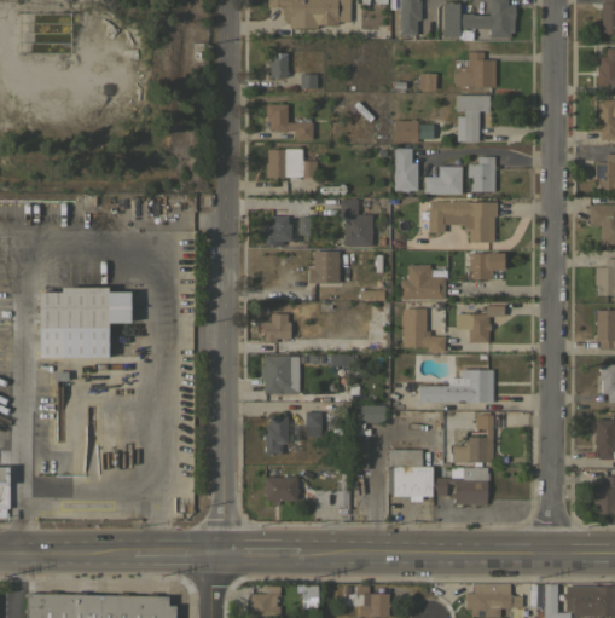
[(340,24),(319,24),(319,28),(291,28),(291,26),(283,13),(283,7),(270,7),(270,0),(352,0),(352,22),(340,22),(340,24)]
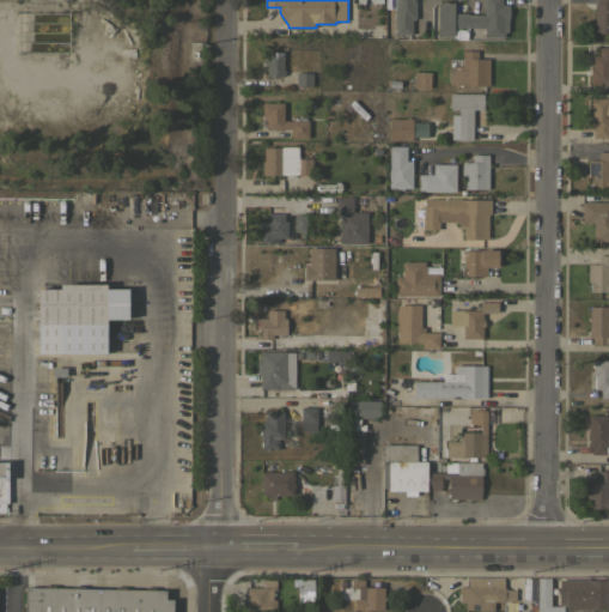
[(397,0),(418,0),(418,19),(414,19),(414,34),(397,34),(397,0)]
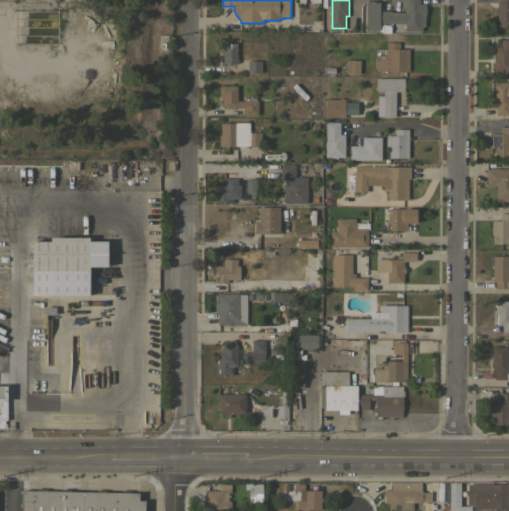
[(368,2),(381,2),(381,11),(393,11),(393,12),(407,12),(407,0),(421,0),(421,4),(427,4),(427,27),(424,27),(424,31),(406,31),(406,23),(386,23),(386,26),(381,26),(381,30),(368,30),(368,2)]
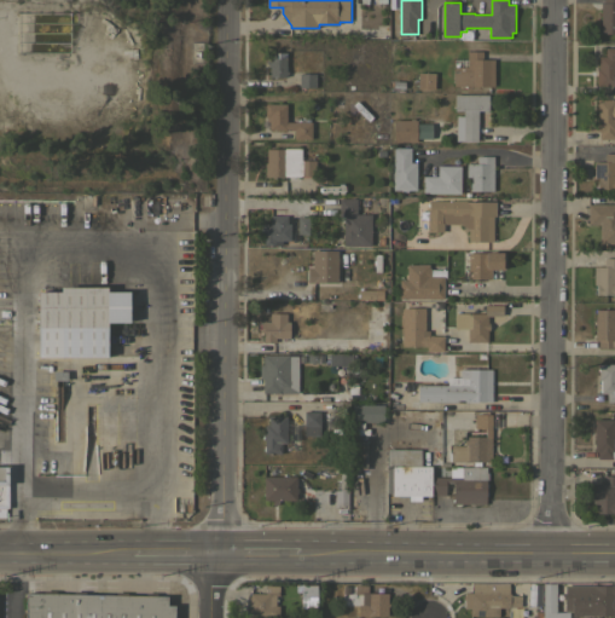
[(614,34),(603,34),(603,3),(607,3),(607,0),(614,0),(614,34)]
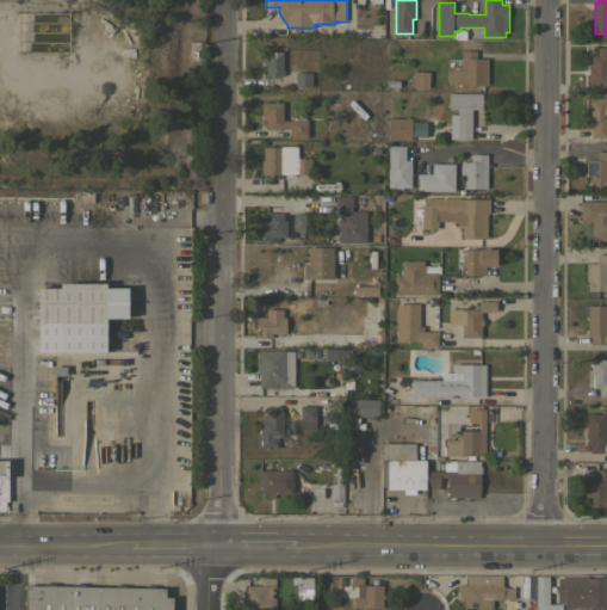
[(606,85),(592,85),(592,69),(594,69),(594,56),(600,56),(600,48),(606,48),(606,85)]
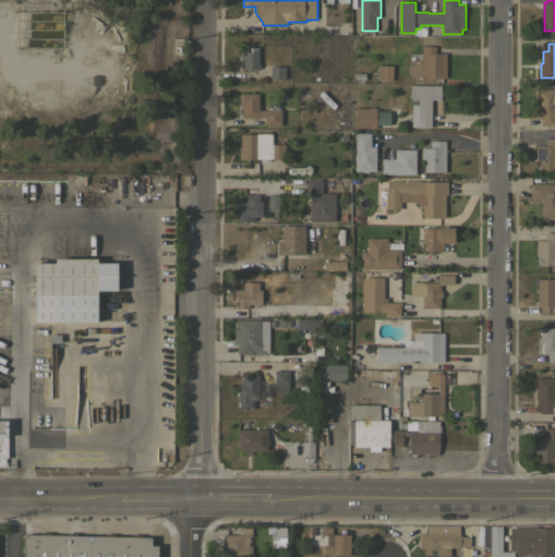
[(411,77),(411,61),(423,61),(423,46),(438,47),(438,53),(448,53),(448,79),(411,77)]
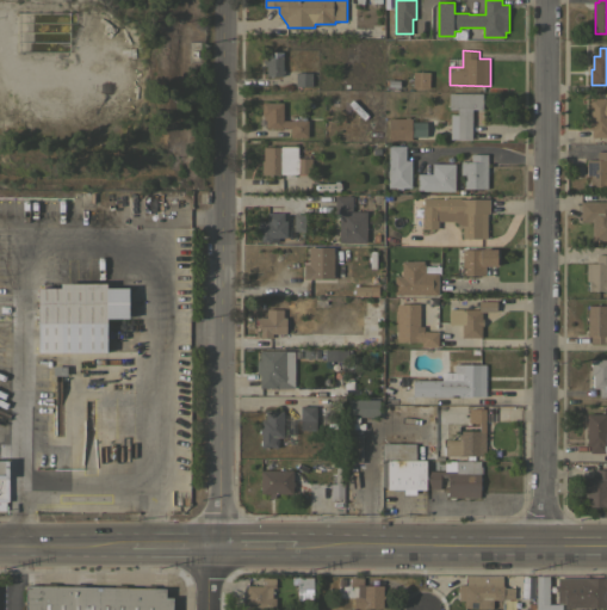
[(285,51),(285,76),(268,76),(268,66),(265,66),(265,51),(285,51)]
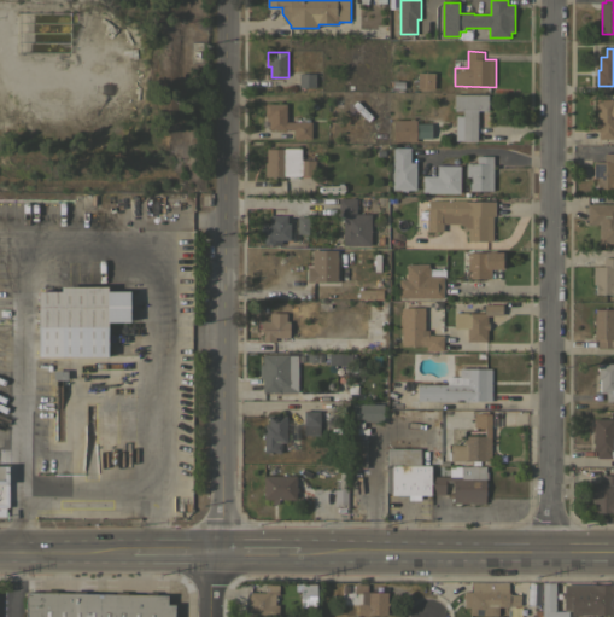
[(420,73),(437,73),(437,89),(419,89),(420,73)]
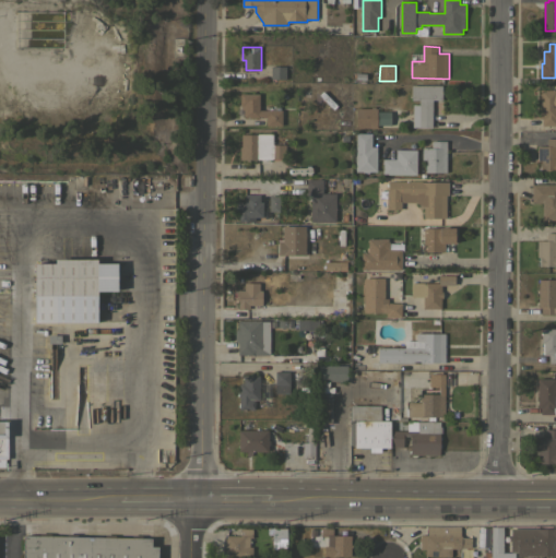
[(287,79),(272,79),(272,67),(287,67),(287,79)]
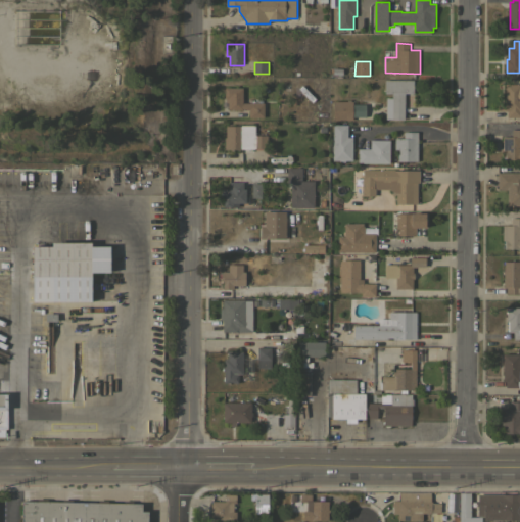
[(405,121),(386,121),(386,99),(392,99),(392,95),(385,95),(385,81),(414,82),(414,95),(405,94),(405,121)]
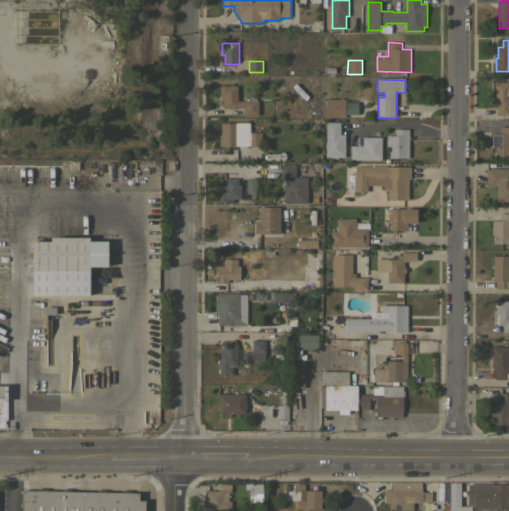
[(508,115),(498,115),(498,109),(496,109),(496,82),(508,82),(508,115)]
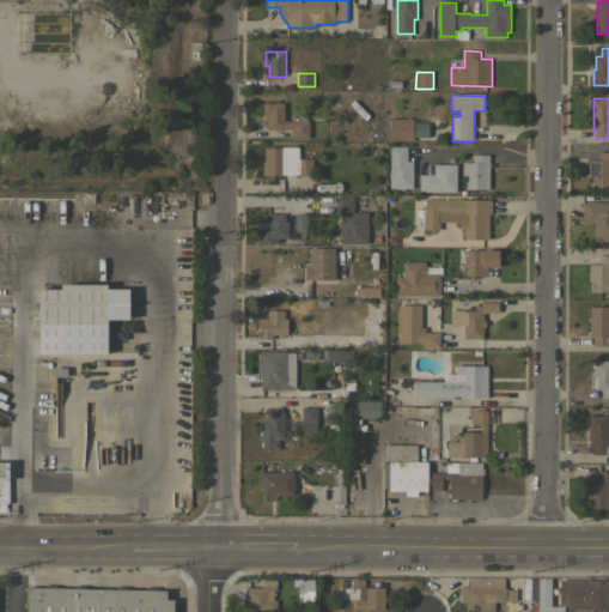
[(286,103),(286,121),(311,121),(311,138),(293,138),(293,129),(269,128),(269,120),(266,119),(266,115),(265,115),(265,103),(286,103)]
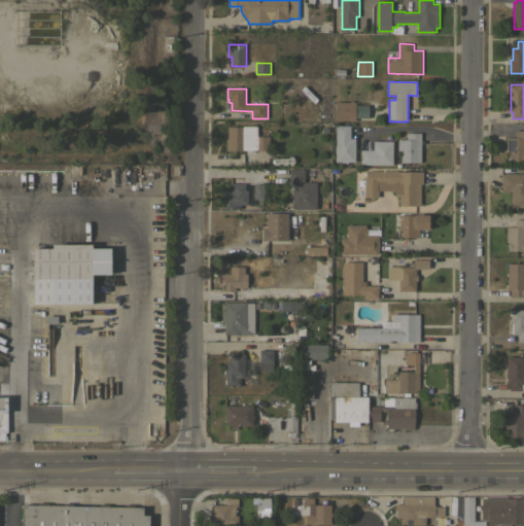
[(357,103),(357,105),(370,105),(370,119),(357,119),(357,120),(338,120),(338,103),(357,103)]
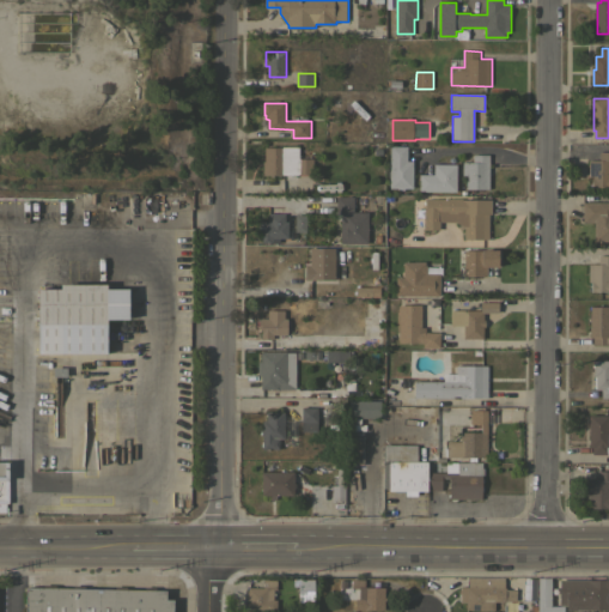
[(393,146),(409,146),(409,161),(415,161),(414,188),(391,188),(393,146)]
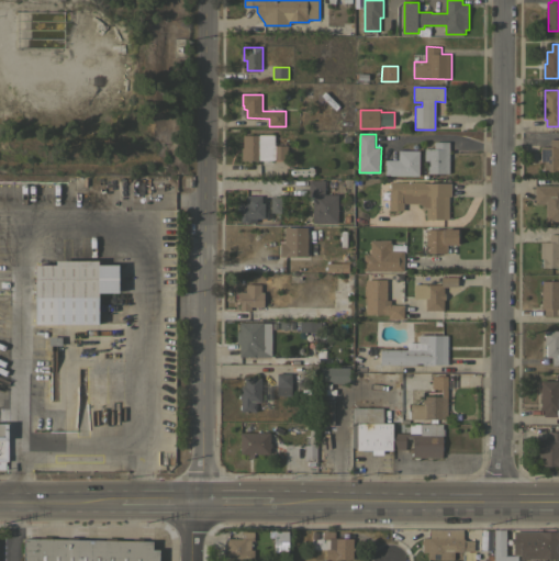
[(244,135),(276,135),(276,145),(295,146),(295,160),(275,160),(275,170),(261,170),(261,160),(243,160),(243,148),(244,148),(244,135)]
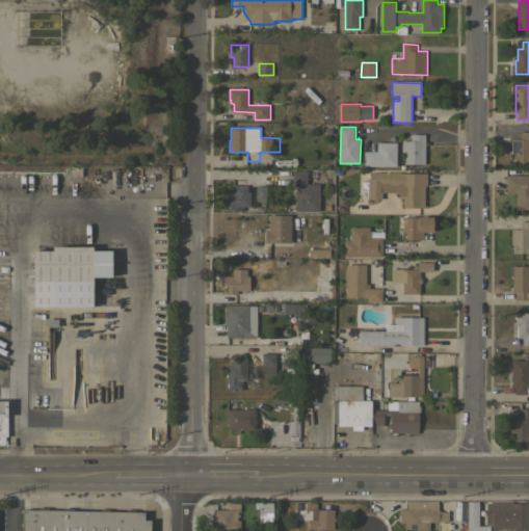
[(528,163),(518,163),(518,164),(516,164),(516,155),(513,155),(513,139),(522,139),(522,132),(528,132),(528,163)]
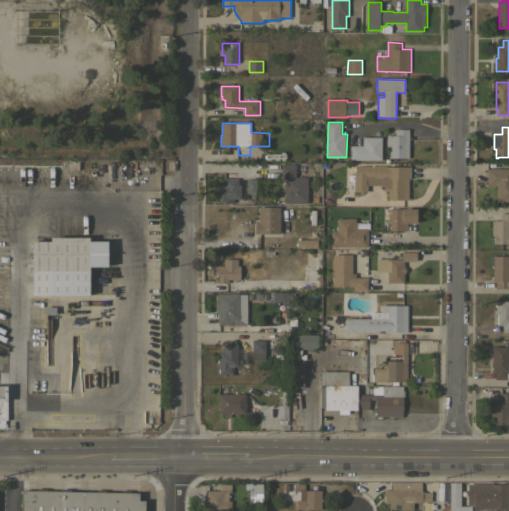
[(410,158),(391,158),(391,147),(388,147),(388,135),(397,135),(397,129),(410,129),(410,158)]
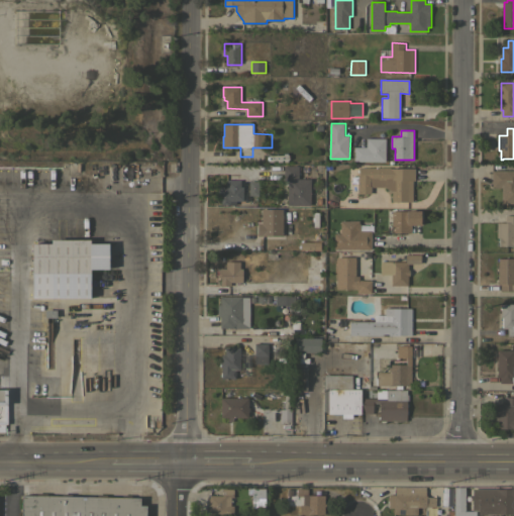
[(355,162),(355,147),(368,147),(368,138),(387,138),(387,162),(355,162)]
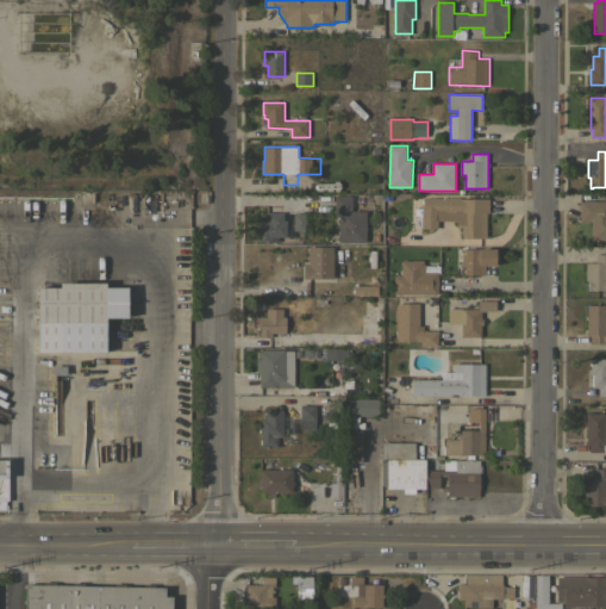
[(341,213),(336,213),(336,197),(354,197),(354,211),(368,211),(368,243),(341,242),(341,213)]
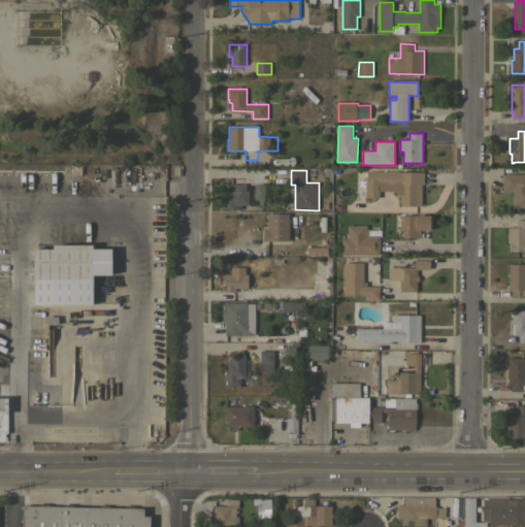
[(394,191),(381,191),(381,198),(366,198),(367,182),(368,171),(425,172),(425,185),(423,184),(423,206),(401,206),(402,194),(398,194),(394,191)]
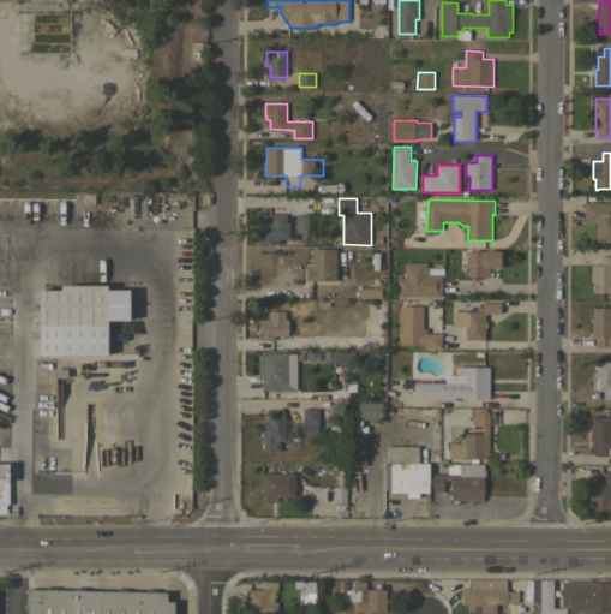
[(610,243),(598,243),(598,222),(587,222),(587,203),(610,203),(610,243)]
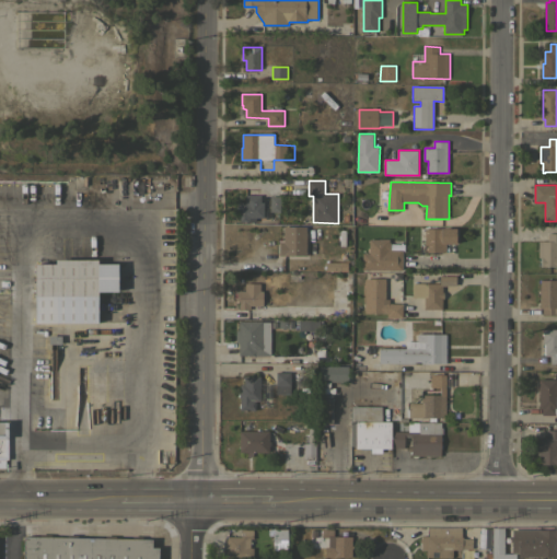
[(263,196),(263,202),(265,202),(265,218),(251,218),(251,222),(241,222),(241,212),(239,212),(239,204),(246,204),(246,196),(263,196)]
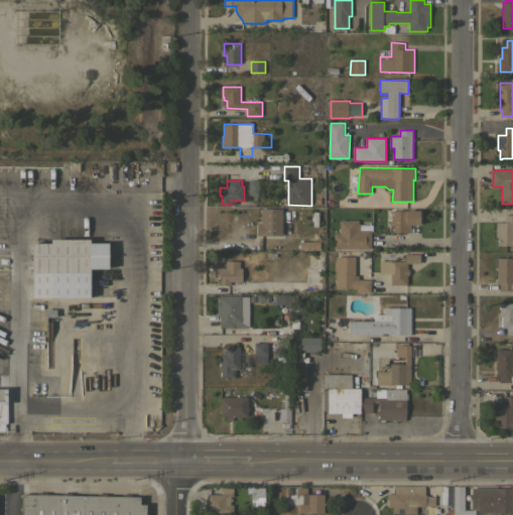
[(259,196),(250,196),(250,181),(259,181),(259,196)]
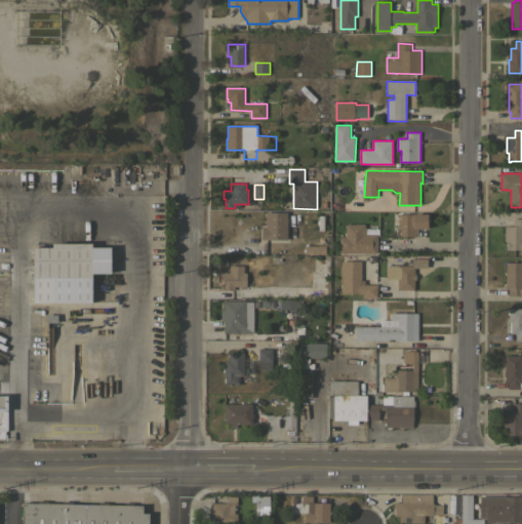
[(288,240),(263,240),(263,227),(267,227),(267,212),(288,212),(288,240)]
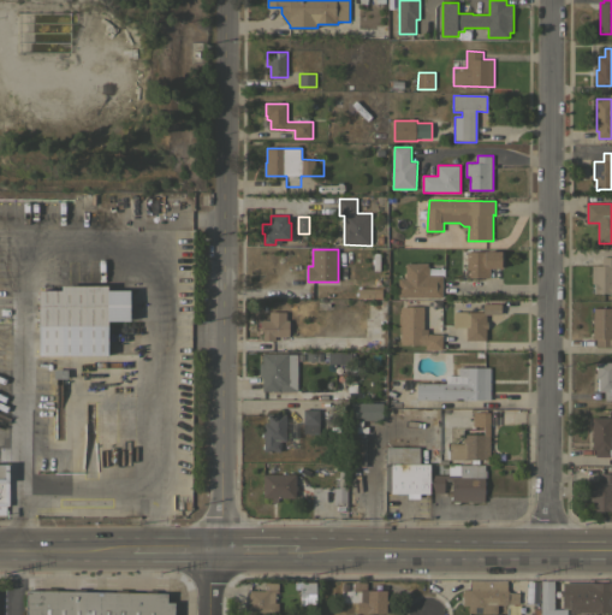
[(468,266),(469,266),(468,252),(505,252),(505,267),(503,267),(503,268),(491,268),(491,278),(468,278),(468,266)]
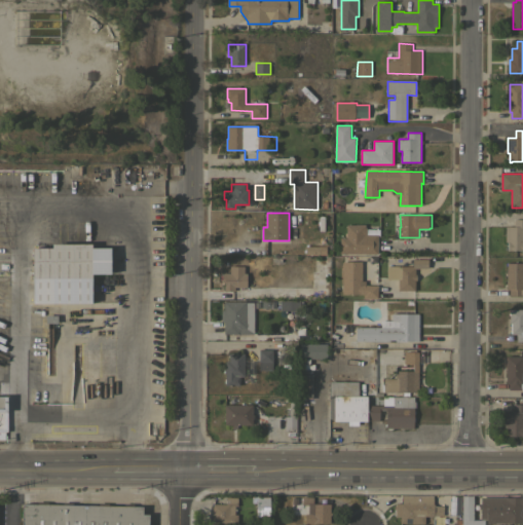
[(522,251),(511,250),(511,251),(509,251),(509,242),(507,242),(507,227),(516,227),(516,220),(522,220),(522,251)]
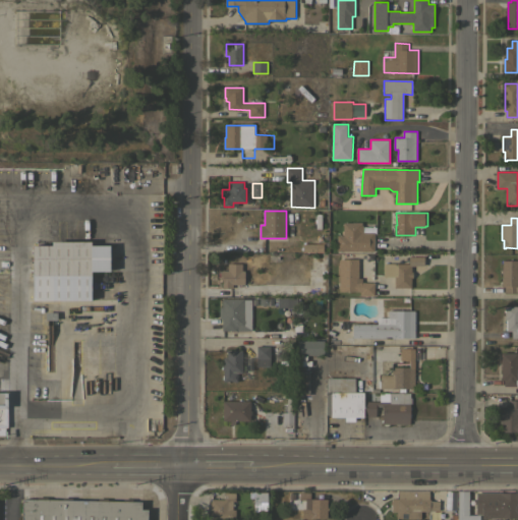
[(338,251),(338,235),(344,235),(344,223),(364,223),(364,232),(376,232),(376,251),(338,251)]
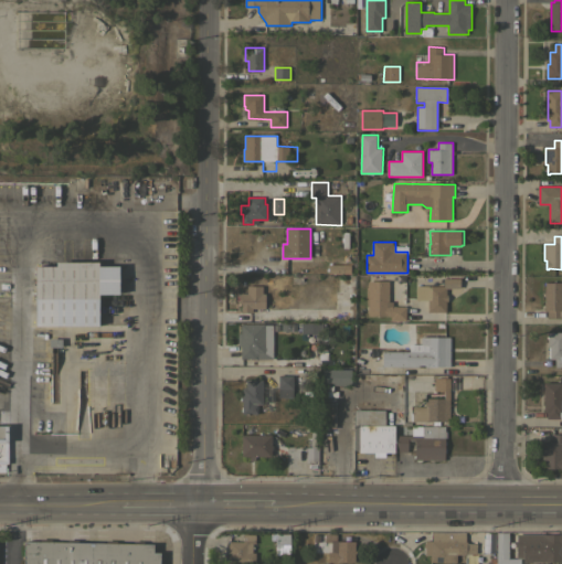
[(38,267),(39,267),(39,262),(59,262),(59,263),(101,263),(101,266),(120,266),(120,295),(101,295),(101,327),(38,327),(38,267)]
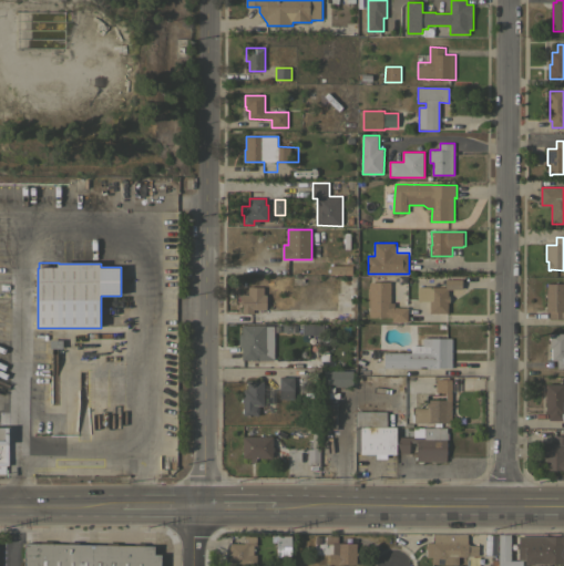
[(347,266),(347,275),(331,275),(331,266),(347,266)]
